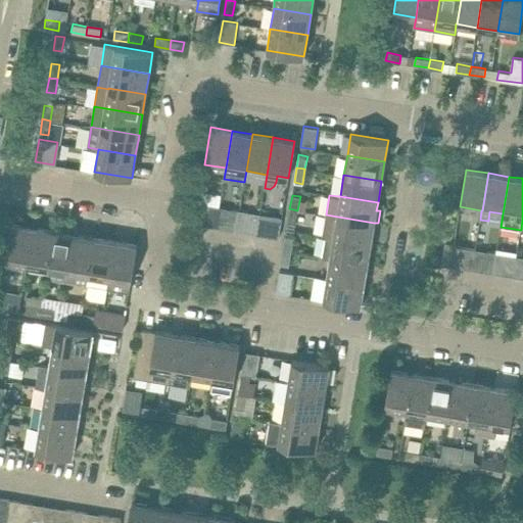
[(203,226),(207,205),(198,203),(195,225),(203,226)]
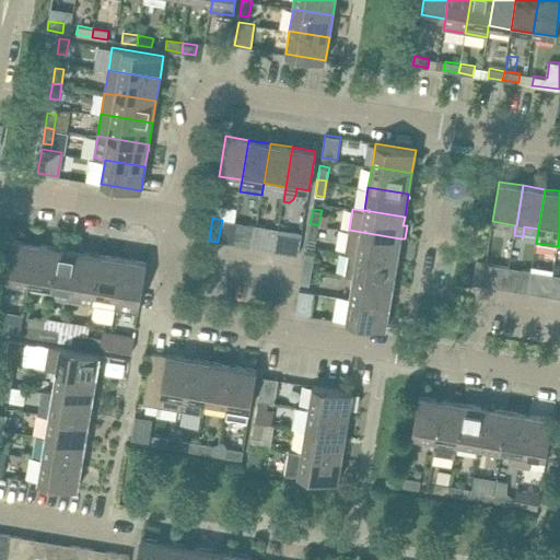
[(316,240),(318,225),(310,223),(307,237),(316,240)]
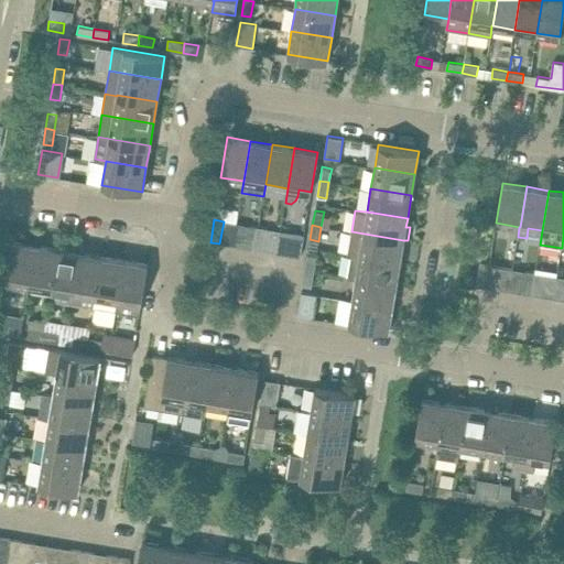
[(256,249),(259,227),(249,226),(246,248),(256,249)]
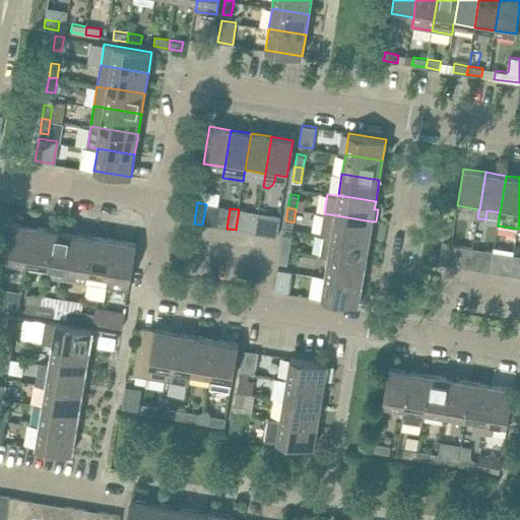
[(244,232),(248,211),(239,209),(236,230),(244,232)]
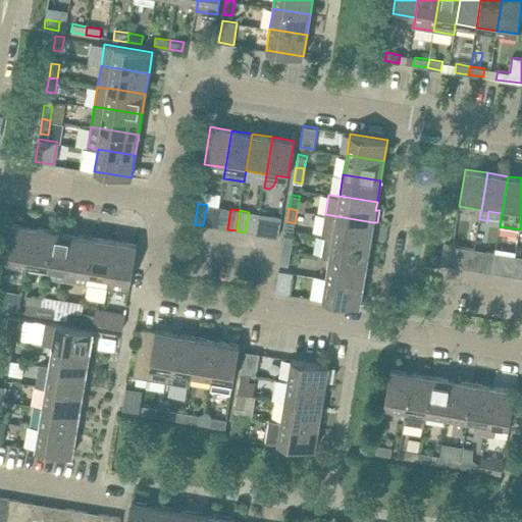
[(370,243),(373,222),(325,214),(321,236),(325,237),(332,238),(332,237),(370,243)]
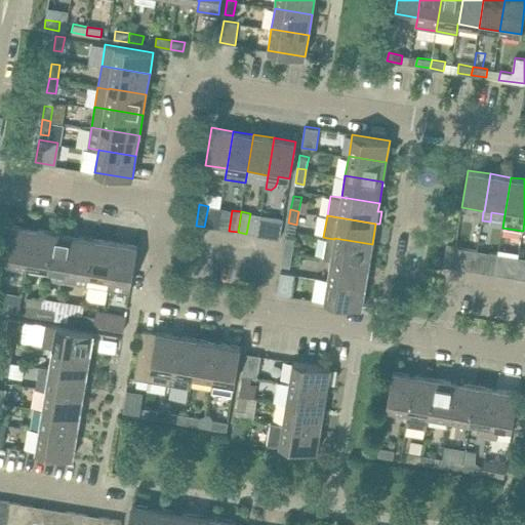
[(280,239),(284,218),(275,217),(272,238),(280,239)]
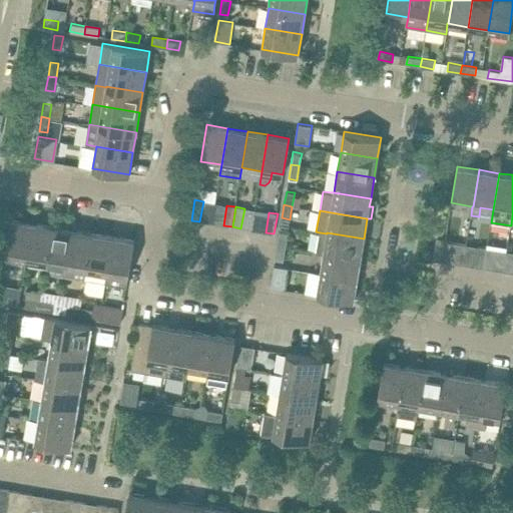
[(26,260),(32,222),(11,219),(5,255),(26,260)]
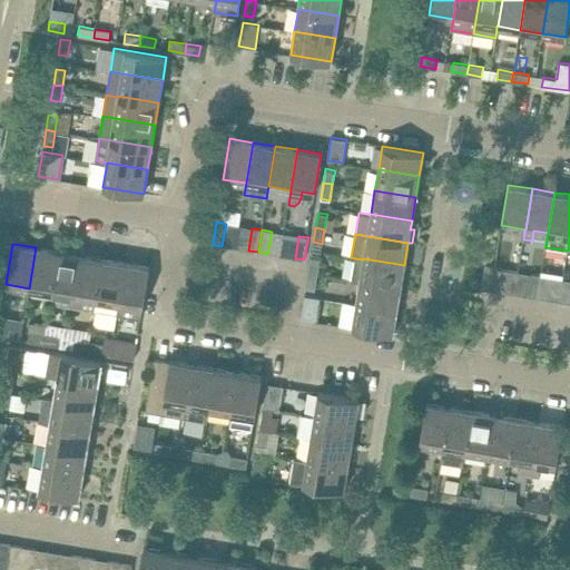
[(51,292),(58,252),(36,247),(29,288),(51,292)]
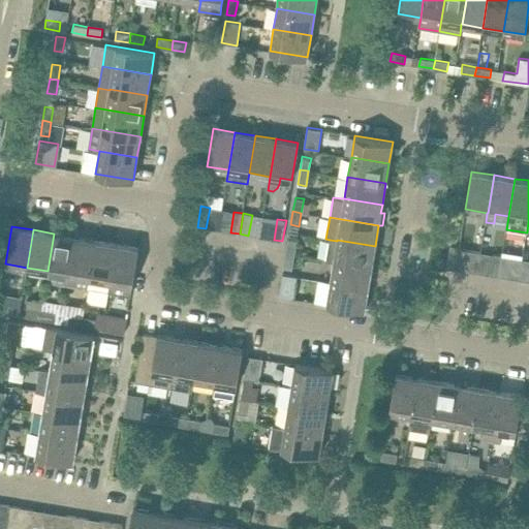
[(75,237),(54,234),(48,271),(47,281),(67,284),(75,237)]
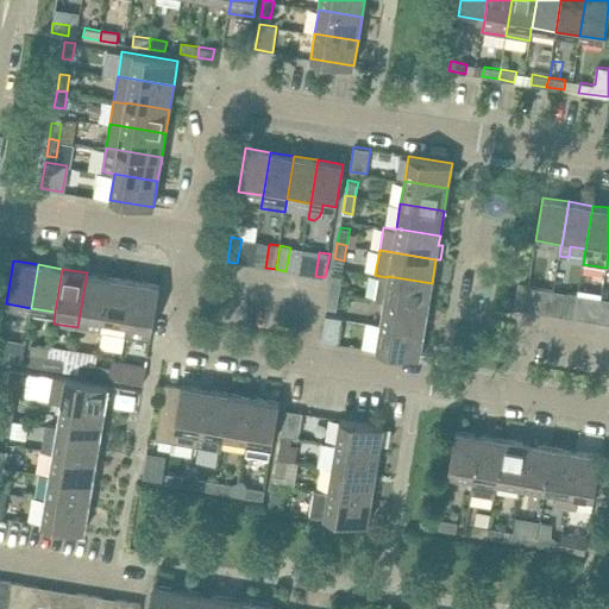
[(104,320),(111,276),(87,272),(77,327),(77,328),(87,330),(88,318),(104,320)]
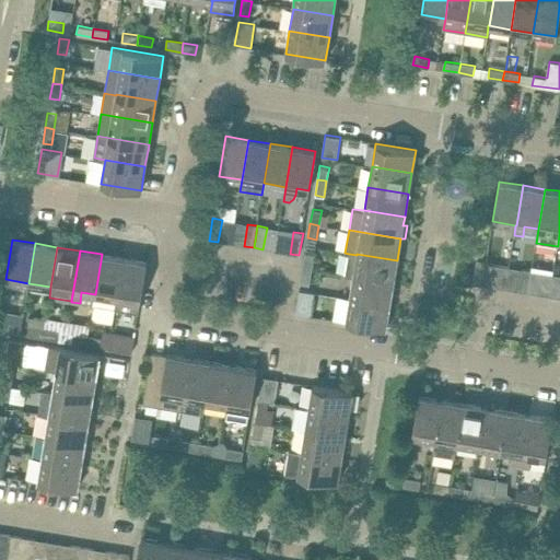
[(305,253),(303,267),(312,269),(314,255),(305,253)]
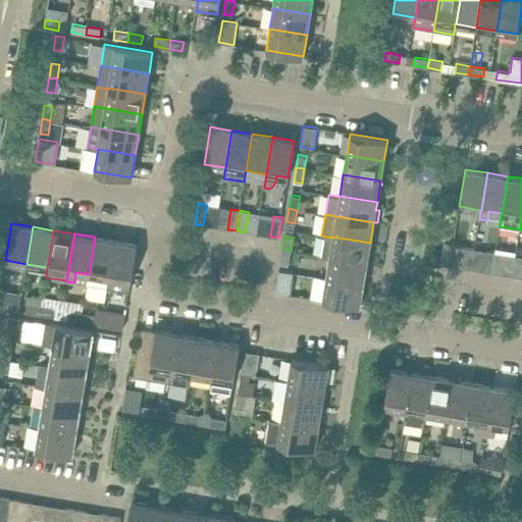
[(107,288),(115,241),(95,237),(89,274),(88,284),(107,288)]
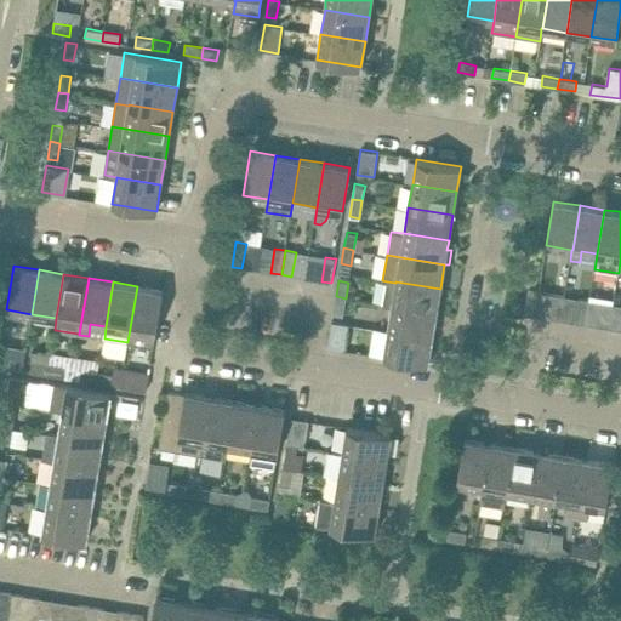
[(437,313),(440,289),(396,281),(396,283),(387,281),(383,306),(392,307),(392,306),(437,313)]
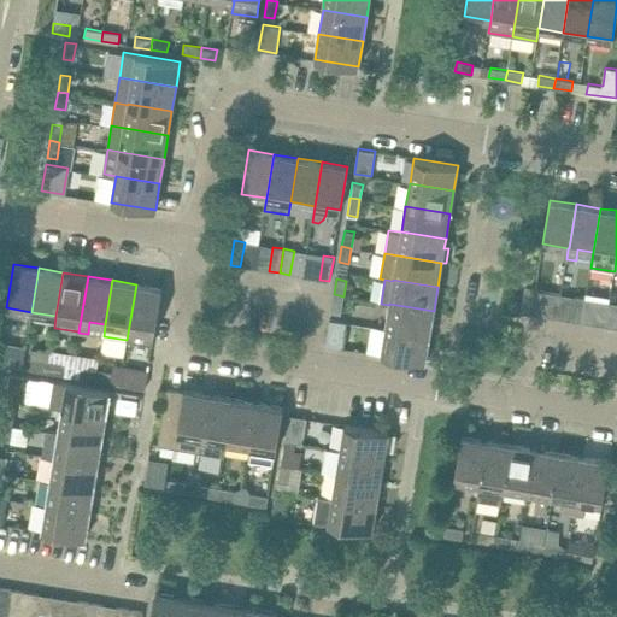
[(152,345),(162,288),(136,285),(127,340),(152,345)]
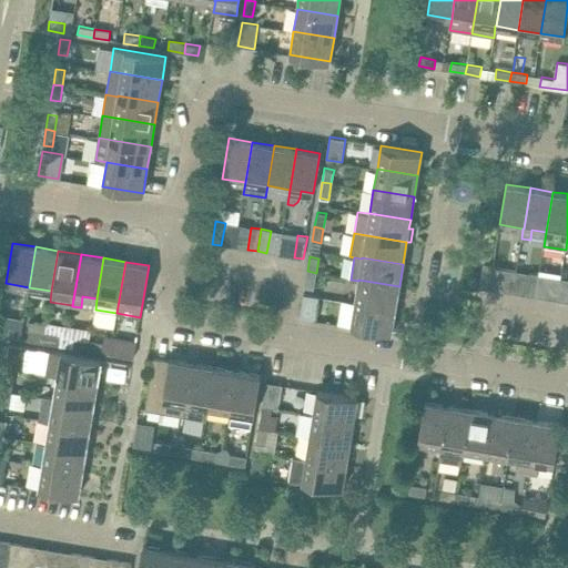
[(489,288),(493,266),(493,265),(484,263),(479,287),(489,288)]
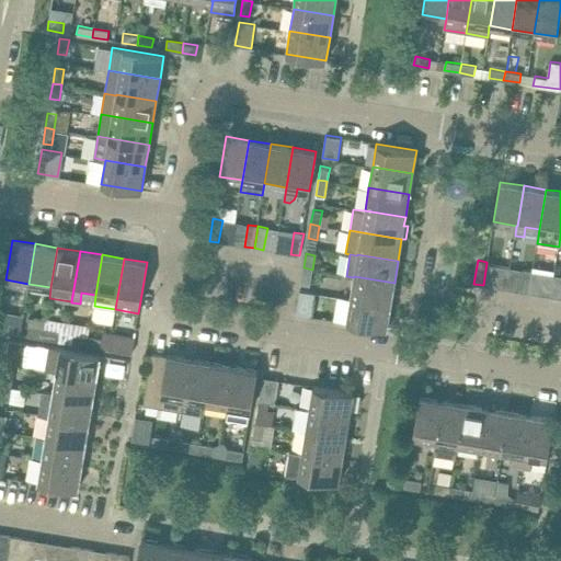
[(496,265),(487,263),(483,285),(493,287),(496,265)]
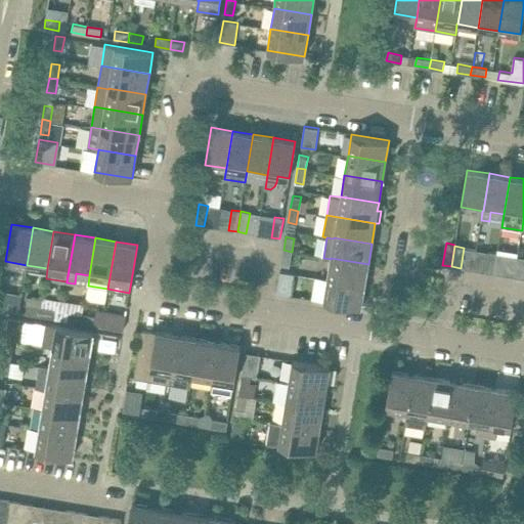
[(290,266),(292,252),(284,250),(280,265),(290,266)]
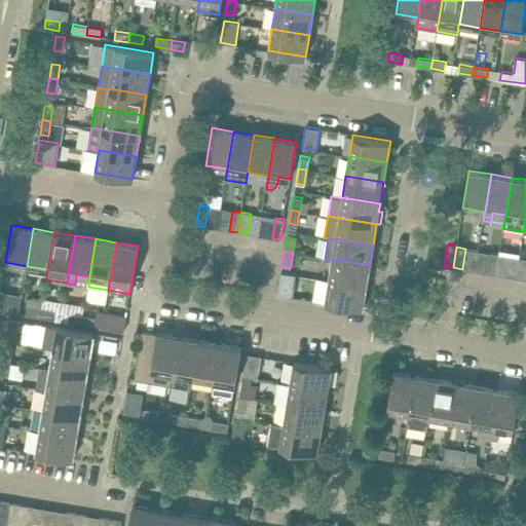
[(495,274),(498,254),(490,253),(486,273),(495,274)]
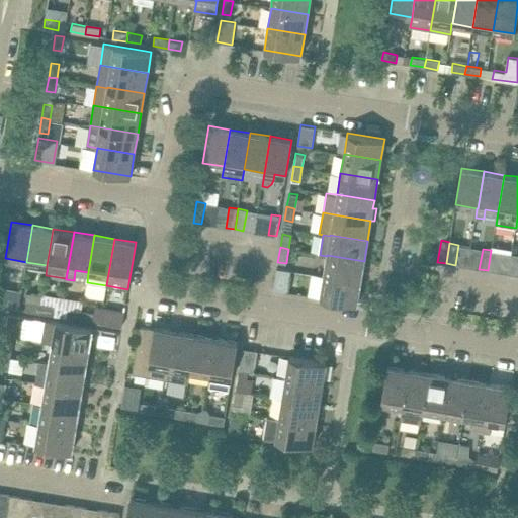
[(510,274),(513,254),(491,250),(488,270),(510,274)]
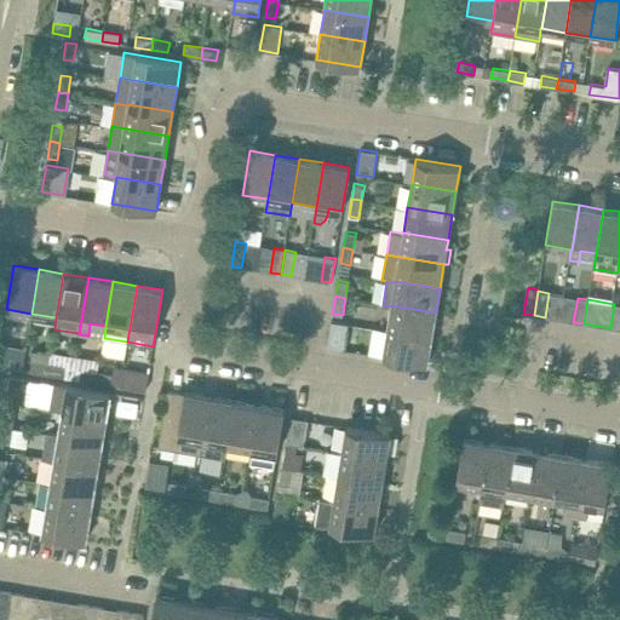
[(431,337),(436,313),(391,305),(391,306),(388,329),(431,337)]
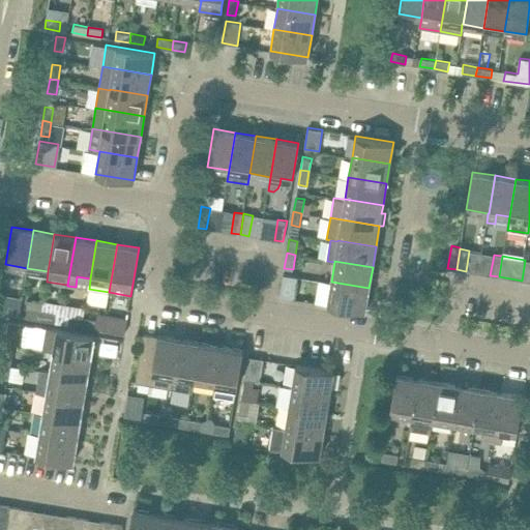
[(298,276),(283,274),(280,296),(294,299),(298,276)]
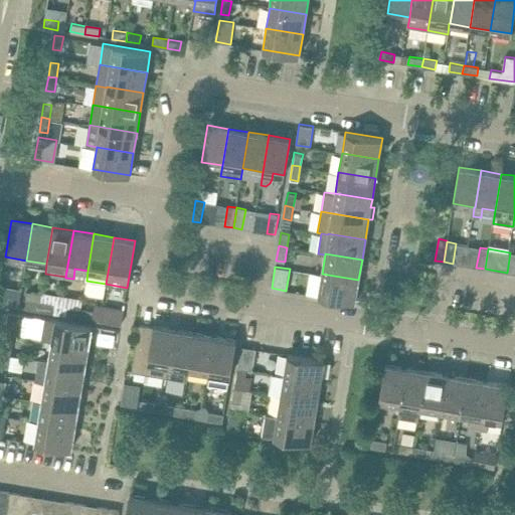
[(355,302),(358,280),(322,274),(318,296),(355,302)]
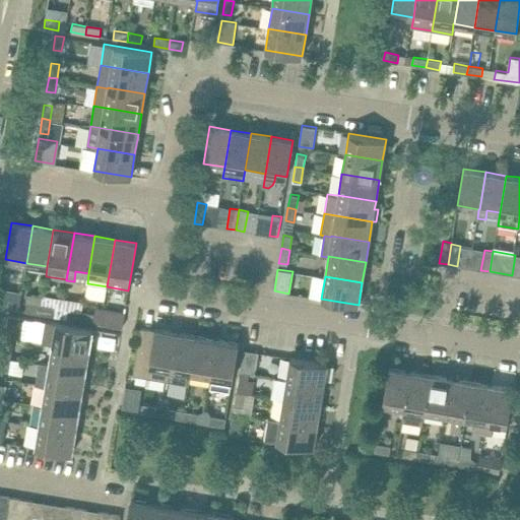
[(0,306),(10,309),(12,309),(13,301),(0,298),(0,306)]
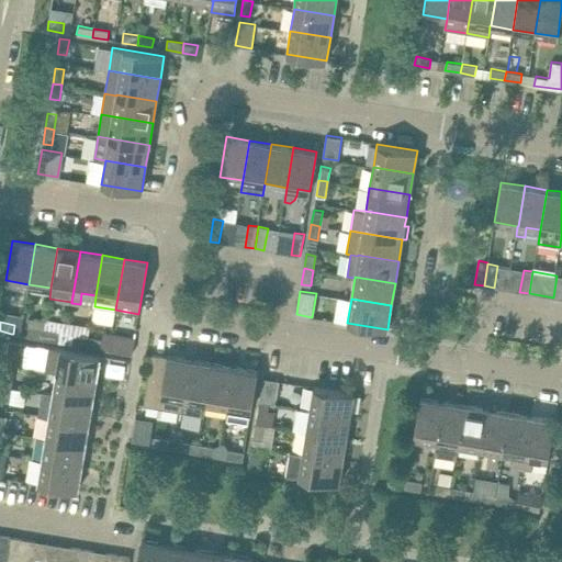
[(43,339),(44,329),(30,327),(29,337),(43,339)]
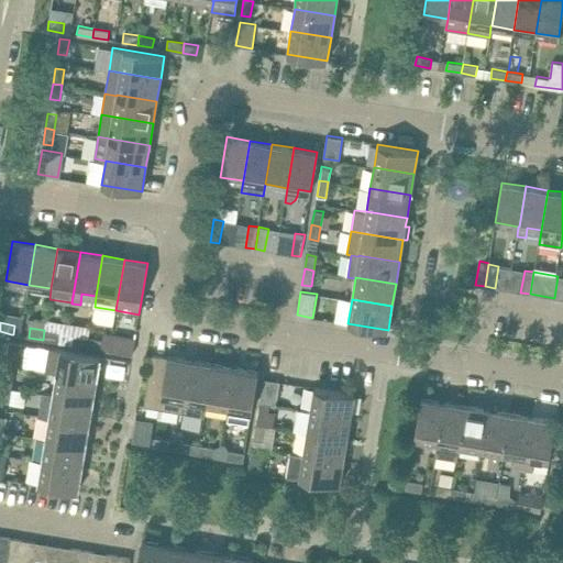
[(59,332),(44,330),(43,340),(58,342),(59,332)]
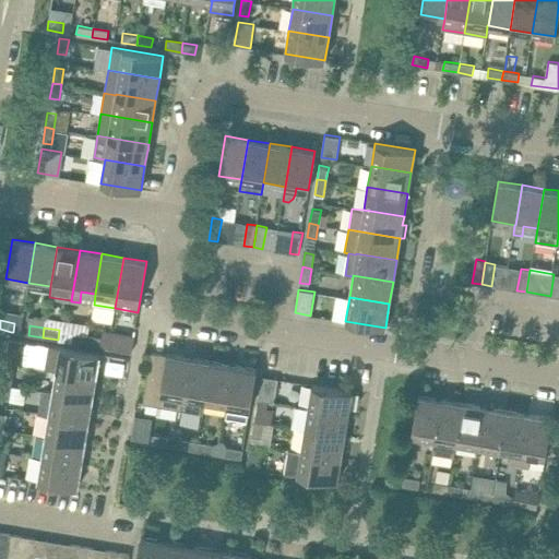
[(86,344),(87,335),(73,332),(72,342),(86,344)]
